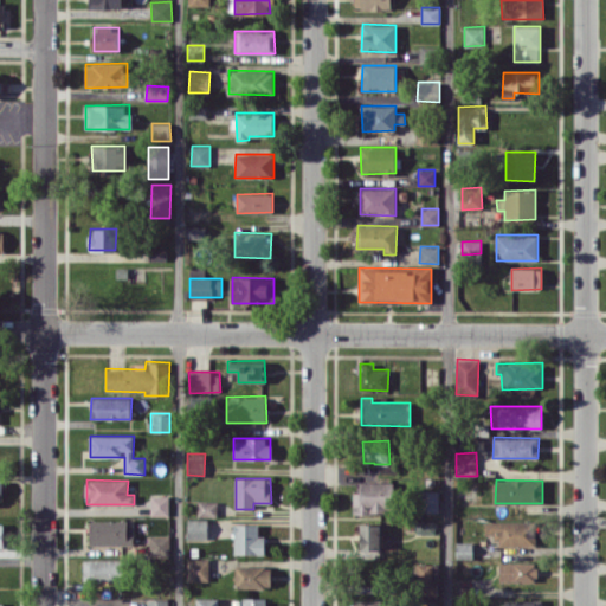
[(353,491),(353,514),(394,513),(393,482),(359,483),(360,491),(353,491)]
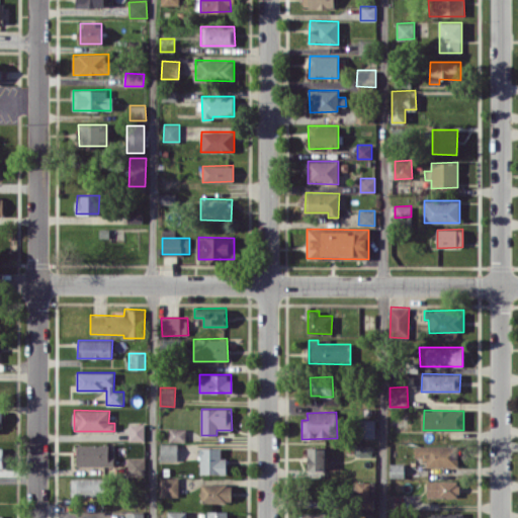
[(375,419),(361,419),(361,437),(375,437),(375,419)]
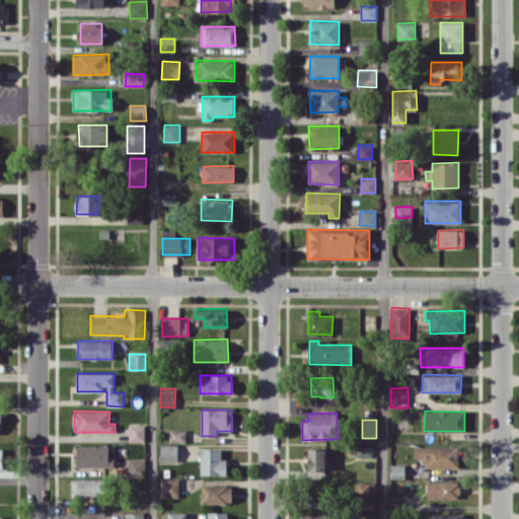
[(129,441),(145,441),(145,425),(130,424),(129,441)]
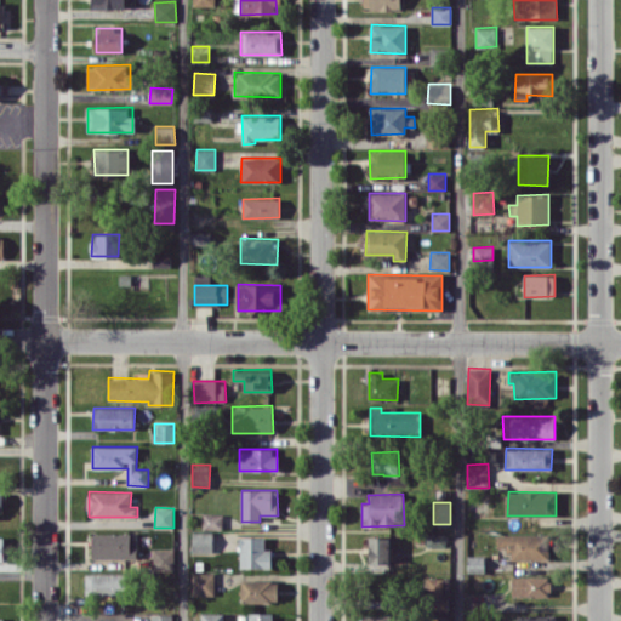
[(223,514),(204,513),(203,529),(222,529),(223,514)]
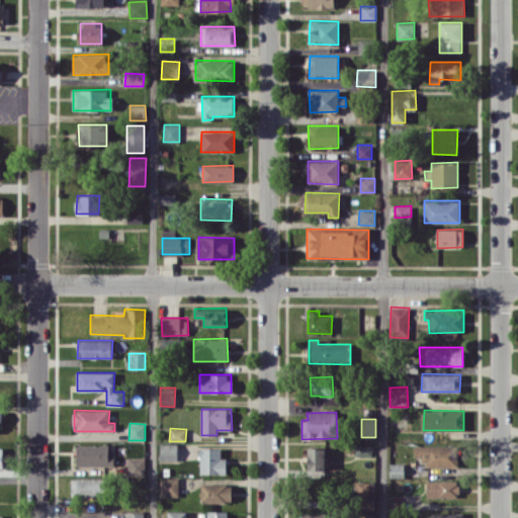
[(160,460),(178,460),(177,443),(160,443),(160,460)]
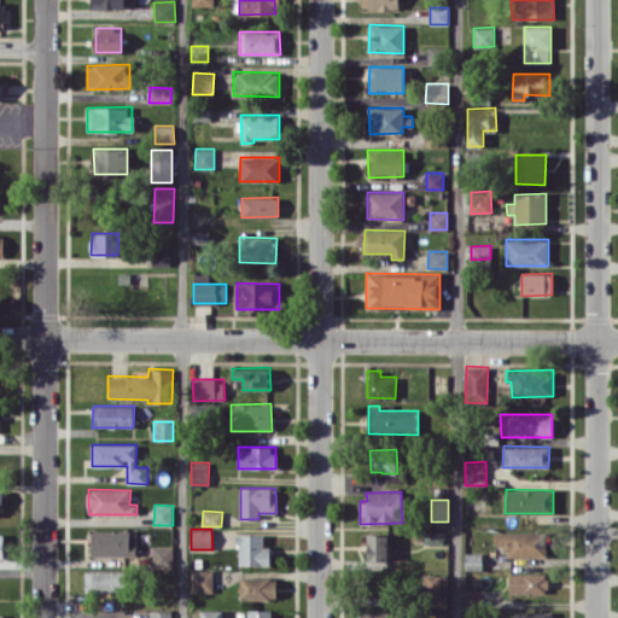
[(92,557),(136,555),(136,530),(92,531),(92,557)]
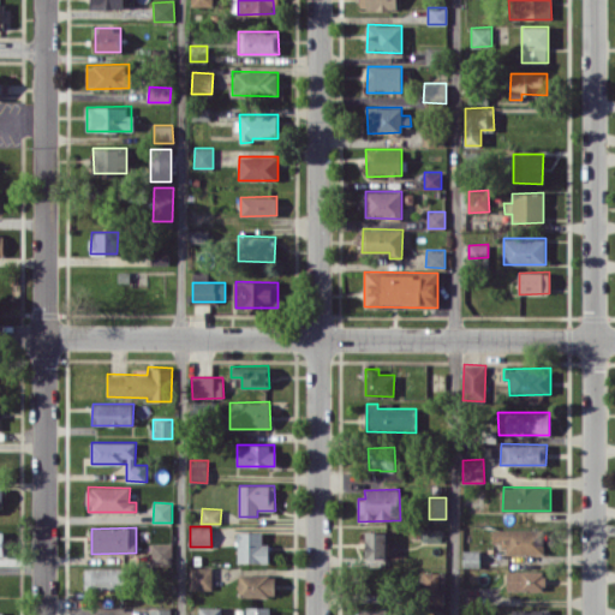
[(423,541),(441,541),(442,529),(423,529),(423,541)]
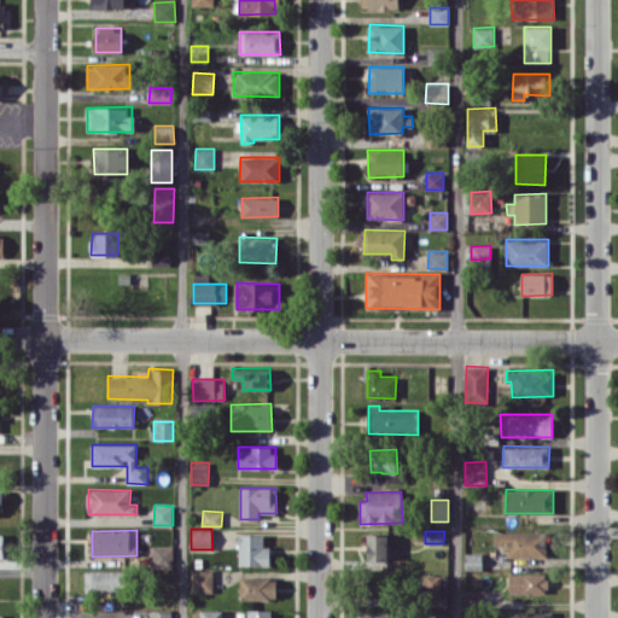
[(506,557),(547,557),(547,531),(494,531),(494,544),(506,544),(506,557)]
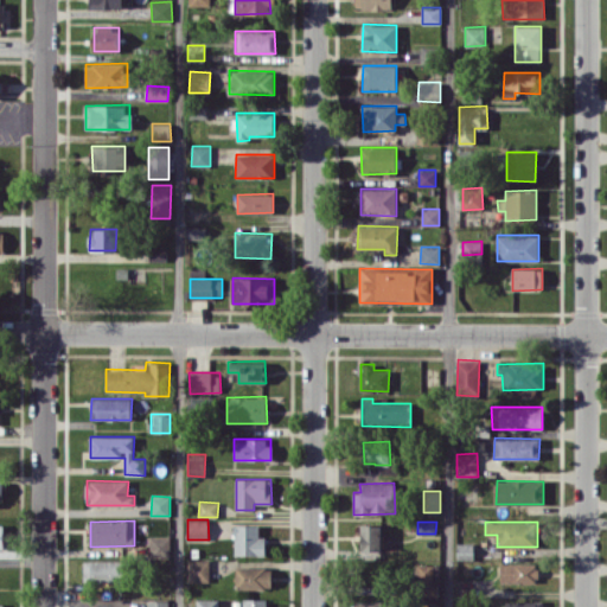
[(235,555),(266,555),(266,536),(260,536),(260,524),(234,525),(235,555)]
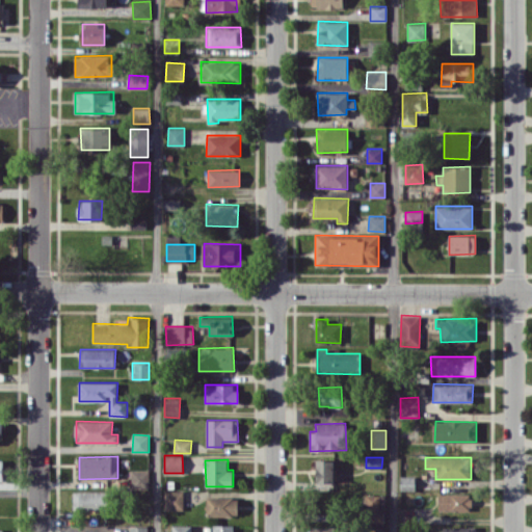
[(335,459),(316,459),(316,481),(334,482),(335,459)]
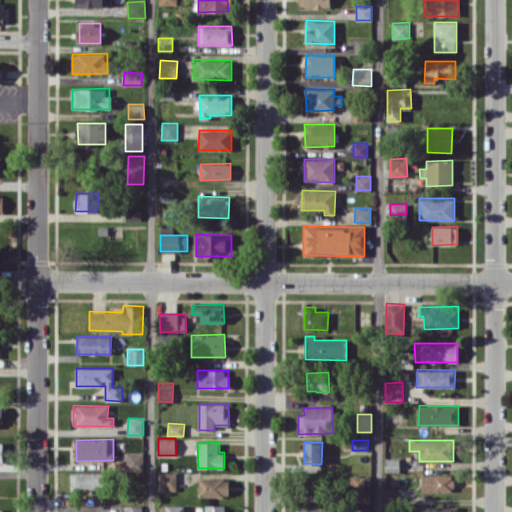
[(143,452),(126,453),(126,470),(143,470),(143,452)]
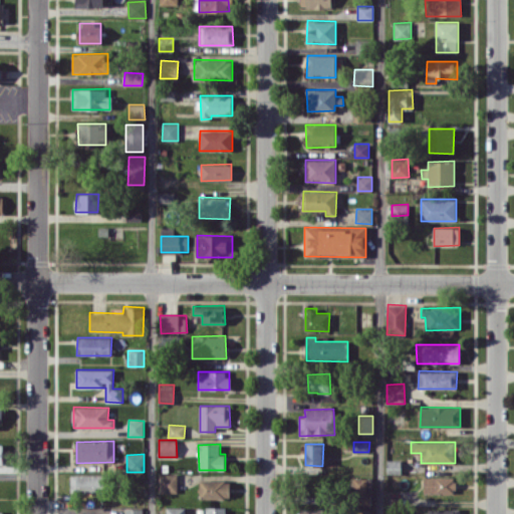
[(401,473),(401,460),(387,460),(387,473),(401,473)]
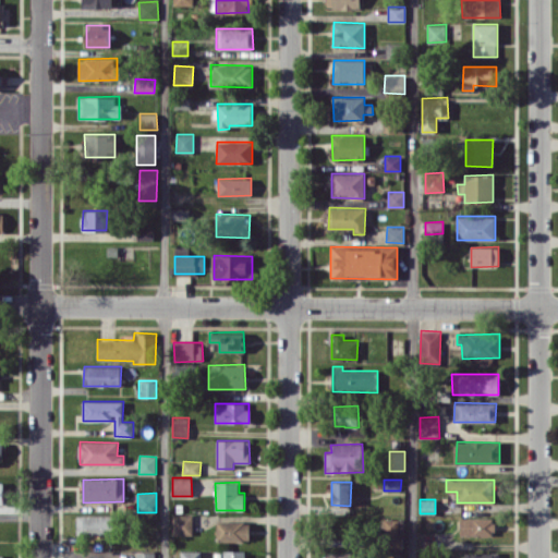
[(76,514),(76,534),(111,535),(112,516),(76,514)]
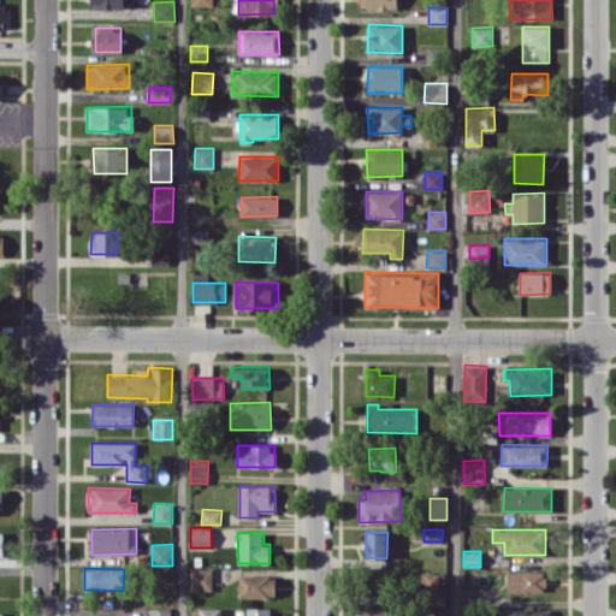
[(190,590),(212,590),(212,568),(190,568),(190,590)]
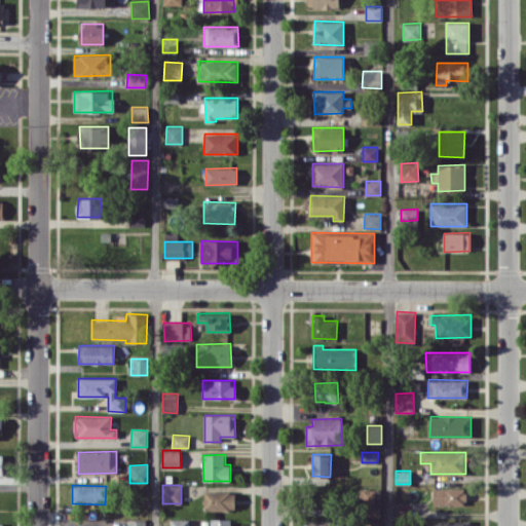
[(434,504),(465,504),(465,487),(434,488),(434,504)]
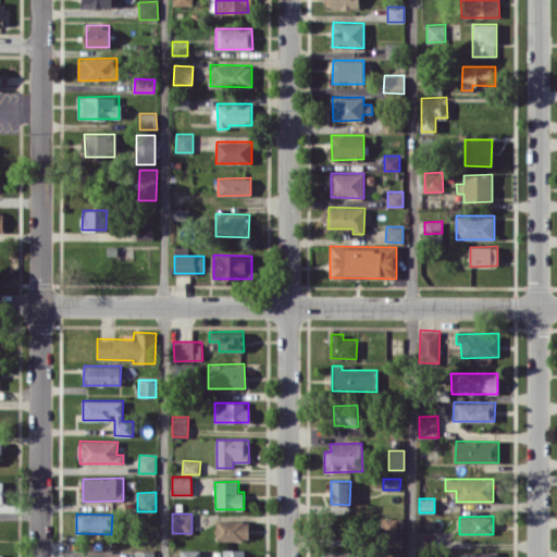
[(383,535),(404,535),(403,517),(382,518),(383,535)]
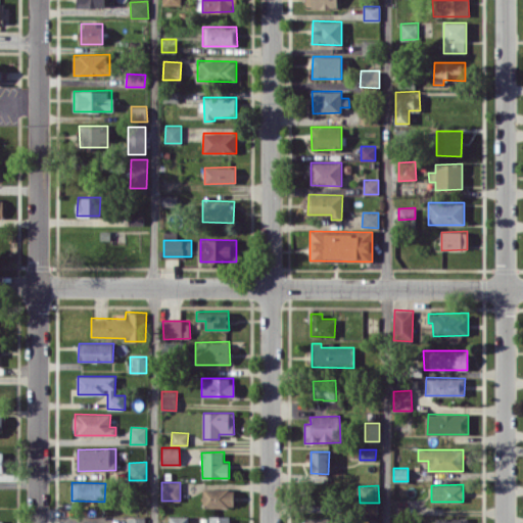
[(202,507),(234,508),(234,488),(203,488),(202,507)]
